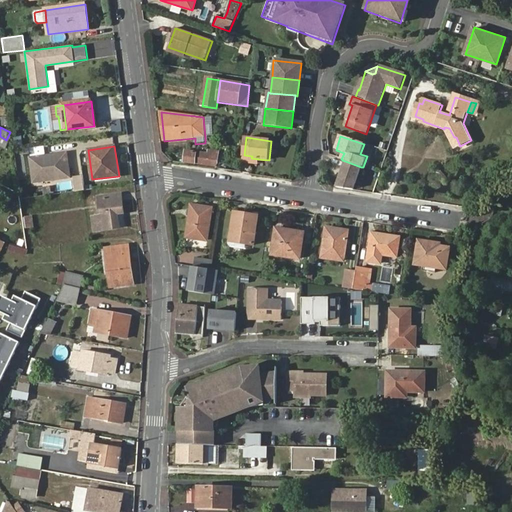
[(218,151),(208,150),(207,153),(185,150),(184,162),(217,166),(218,151)]
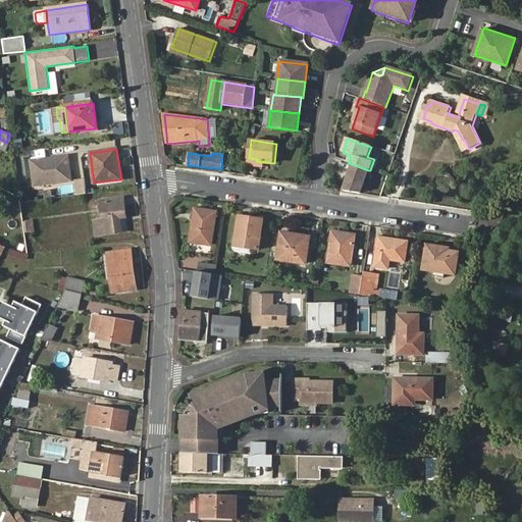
[(71,180),(68,155),(31,160),(34,180),(47,178),(47,184),(71,180)]
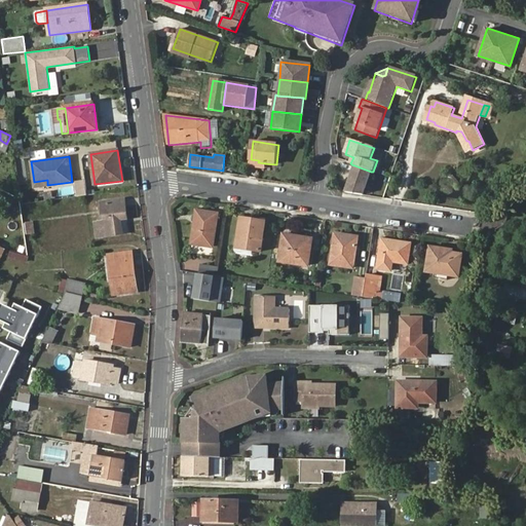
[(345,192),(364,195),(371,172),(354,165),(345,192)]
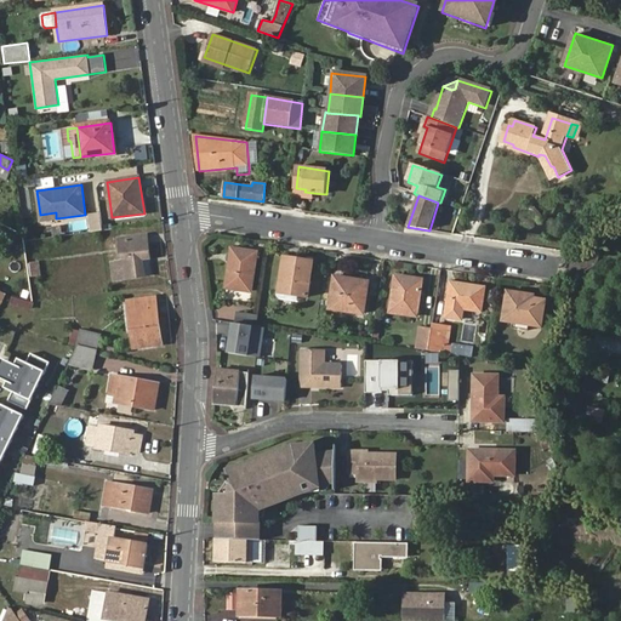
[(101,212),(90,215),(92,232),(103,231),(101,212)]
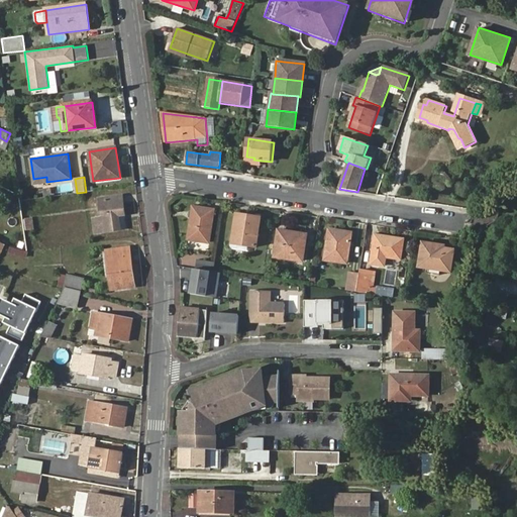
[(100,203),(106,203),(107,217),(94,219),(96,232),(120,229),(118,215),(124,214),(122,196),(100,199),(100,203)]
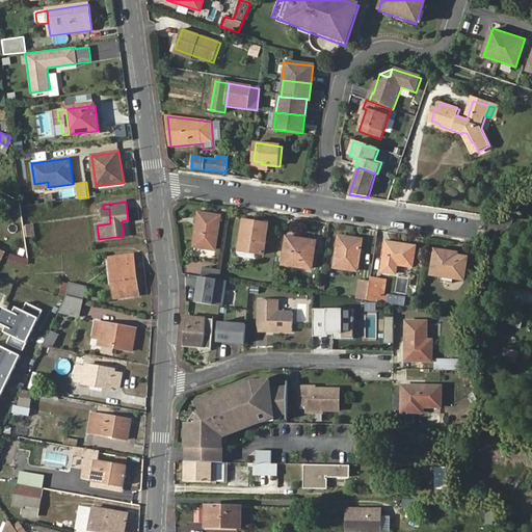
[(198,213),(193,246),(215,249),(220,216),(198,213)]
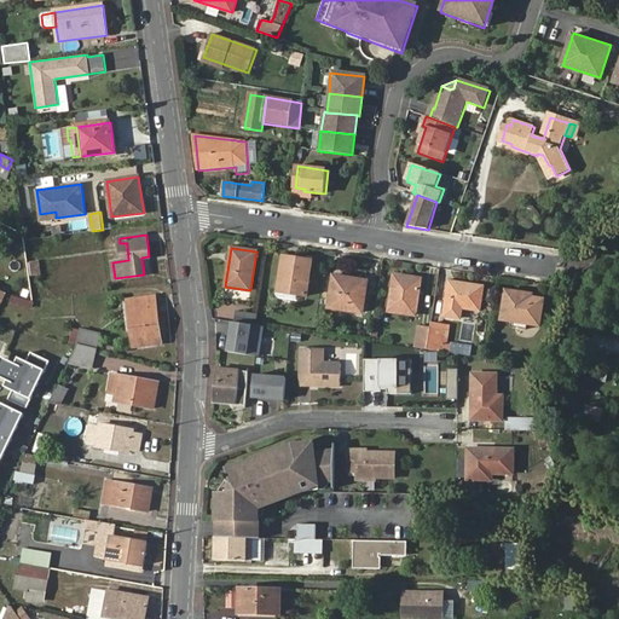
[(284,258),(278,293),(307,298),(312,261),(284,258)]
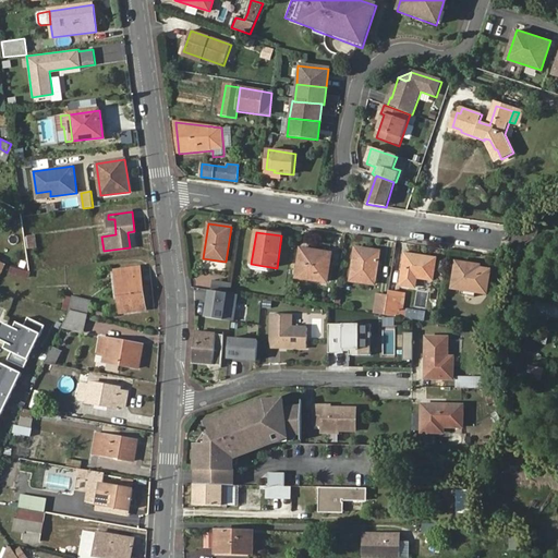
[(29,247),(37,246),(35,235),(28,238),(29,247)]
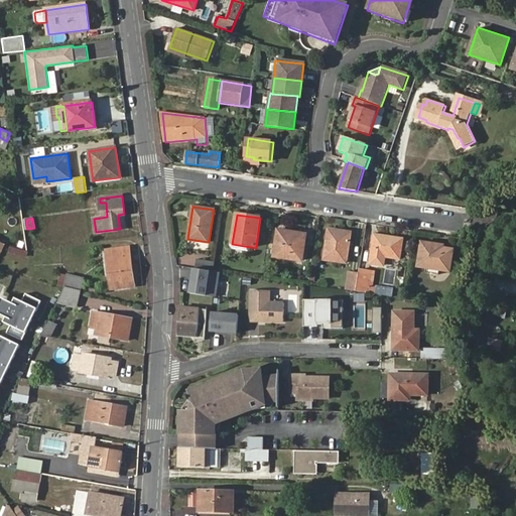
[(324,259),(346,263),(351,232),(328,230),(324,259)]
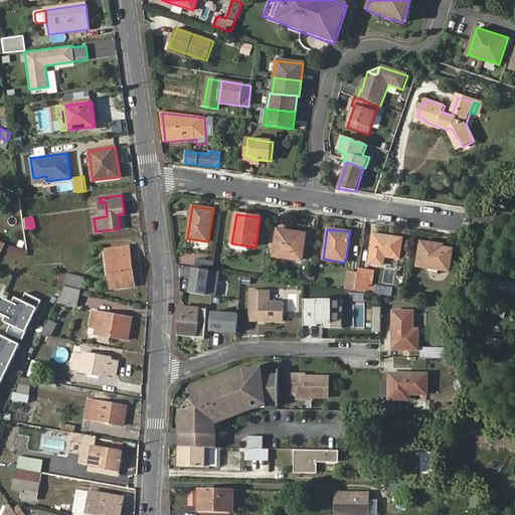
[(295,231),(295,235),(278,232),(274,256),(302,261),(306,233),(295,231)]
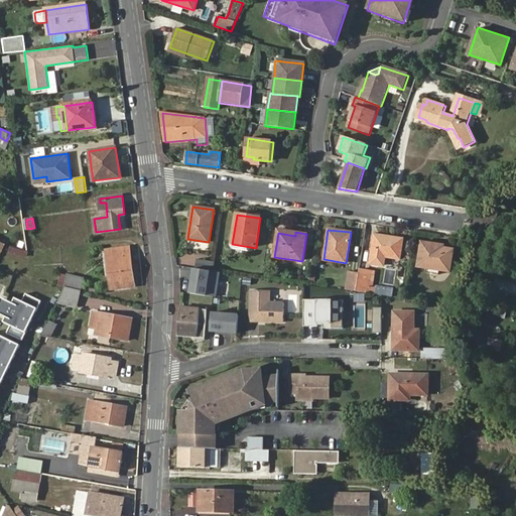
[(370,264),(384,266),(386,258),(399,260),(402,240),(375,236),(370,264)]
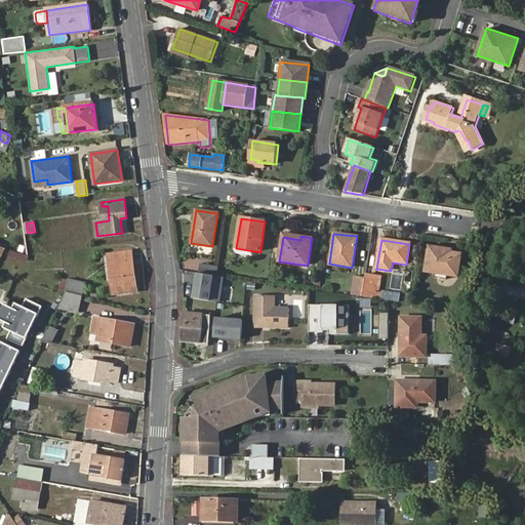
[(425,271),(458,276),(460,254),(438,250),(438,247),(429,246),(425,271)]
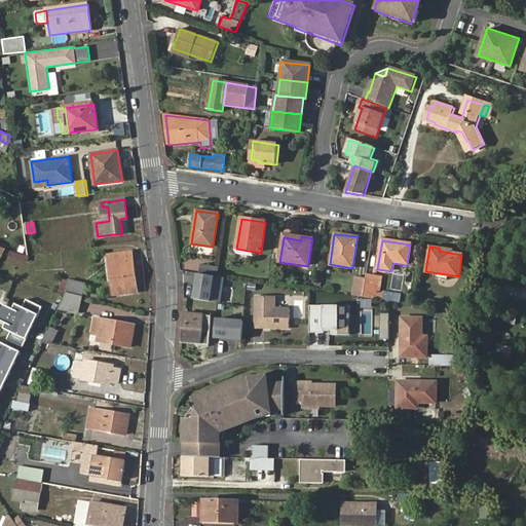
[(130,251),(108,255),(114,294),(137,292),(130,251)]
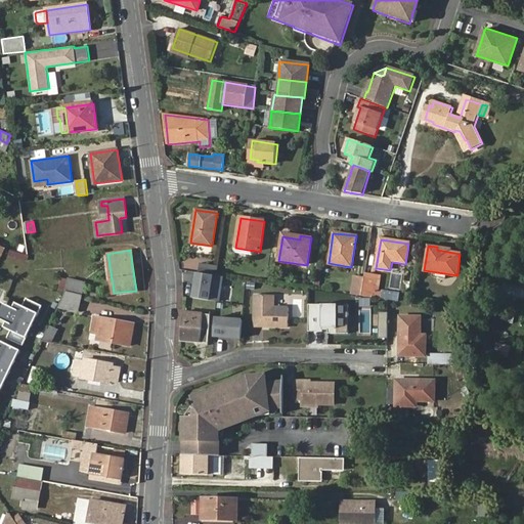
[(27,262),(29,256),(11,251),(9,256),(27,262)]
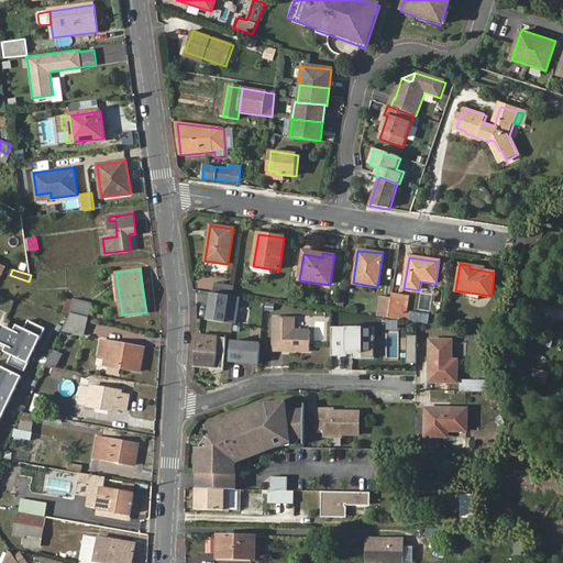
[(217,284),(214,293),(234,296),(236,287),(217,284)]
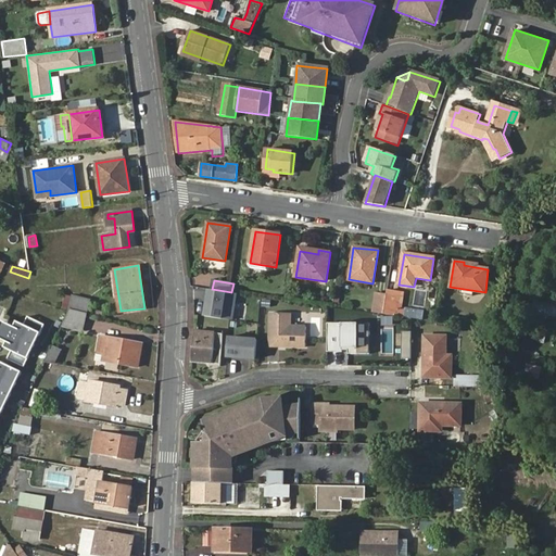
[(212,289),(209,289),(204,316),(232,319),(237,293),(231,292),(212,289)]
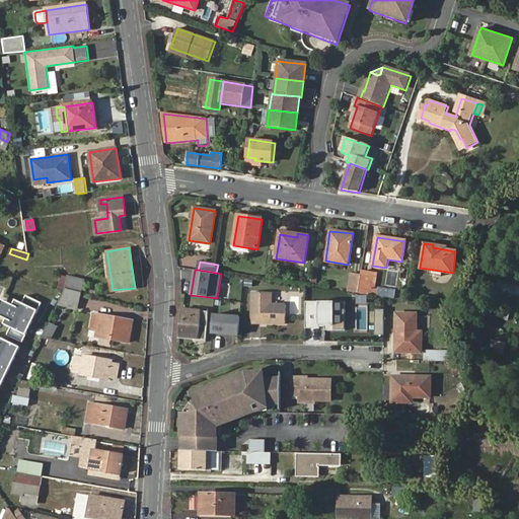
[(348,291),(359,293),(360,288),(361,276),(351,275),(348,291)]
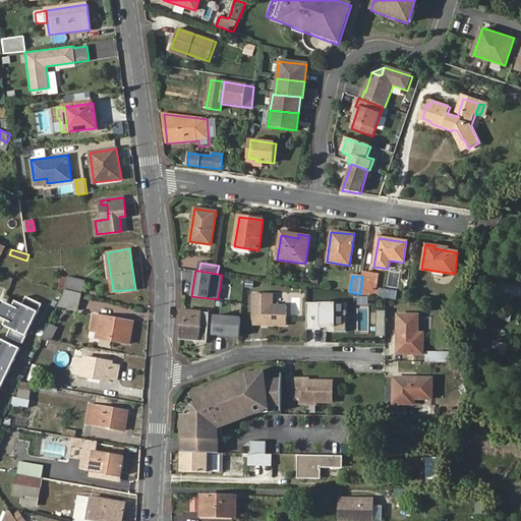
[(81,292),(83,281),(61,277),(59,287),(81,292)]
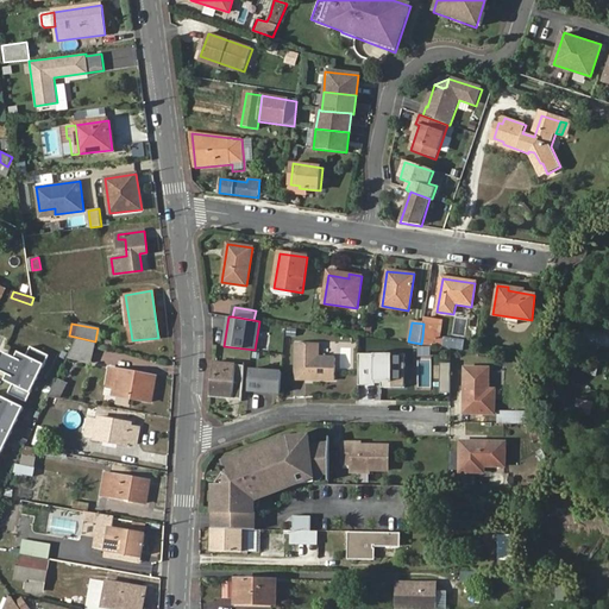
[(424,324),(422,338),(434,340),(435,334),(437,326),(424,324)]
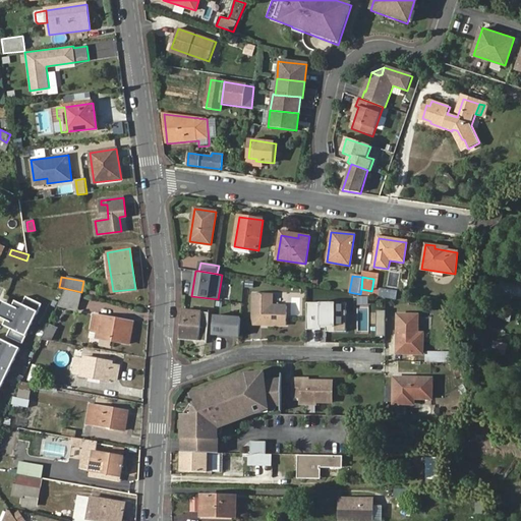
[(89,289),(87,296),(94,298),(96,291),(89,289)]
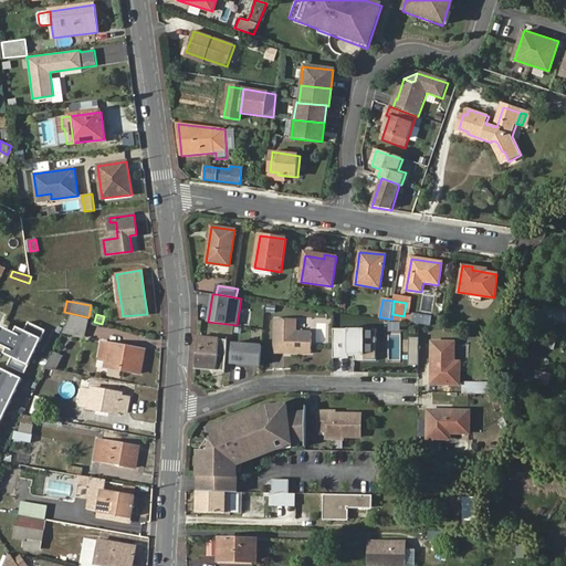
[(402,321),(402,322),(410,323),(411,317),(407,316),(404,316),(392,314),(391,320),(402,321)]
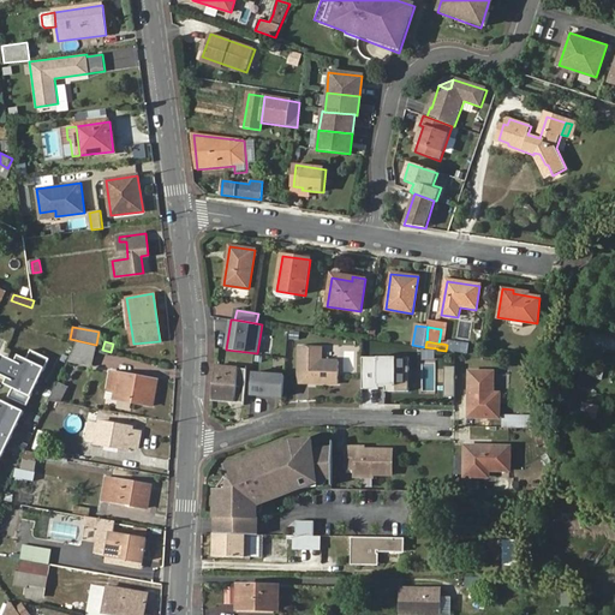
[(95,347),(76,342),(67,360),(90,366),(95,347)]
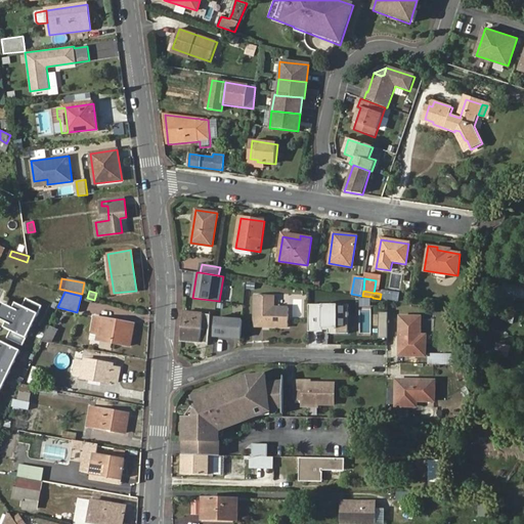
[(274,295),(255,295),(255,326),(263,326),(263,324),(270,324),(270,326),(289,326),(289,307),(274,307),(274,295)]
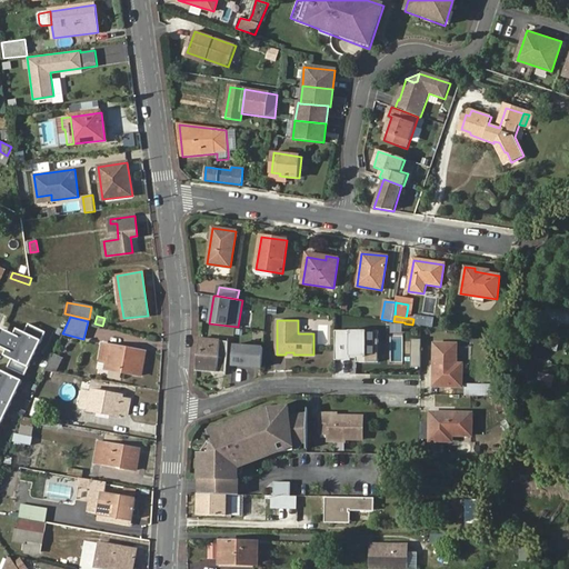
[(3,355),(28,366),(43,331),(28,323),(25,331),(17,328),(13,333),(1,328),(0,330),(0,345),(7,348),(3,355)]
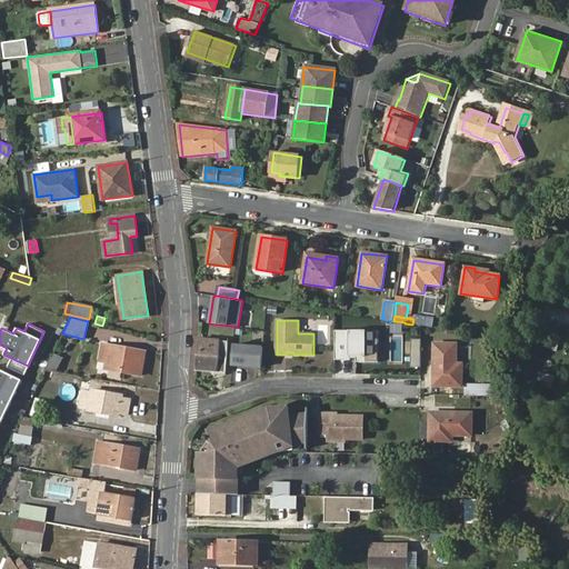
[(336,331),(335,359),(350,359),(350,357),(356,357),(356,362),(378,363),(379,331),(336,331)]
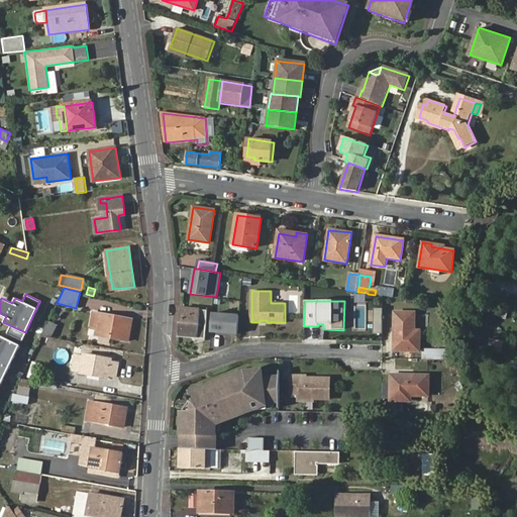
[(181,308),(178,336),(205,338),(207,311),(181,308)]
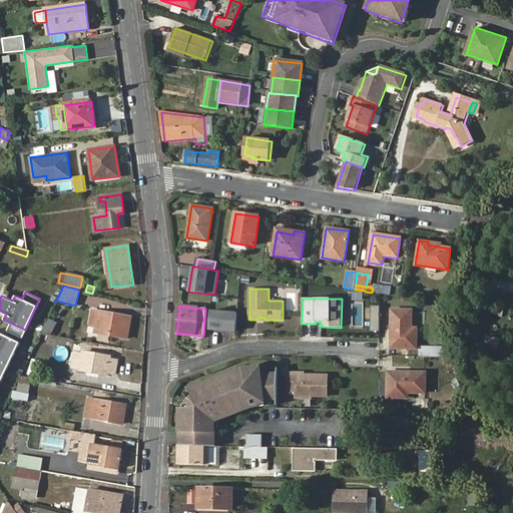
[(371,332),(379,332),(380,307),(371,307),(371,332)]
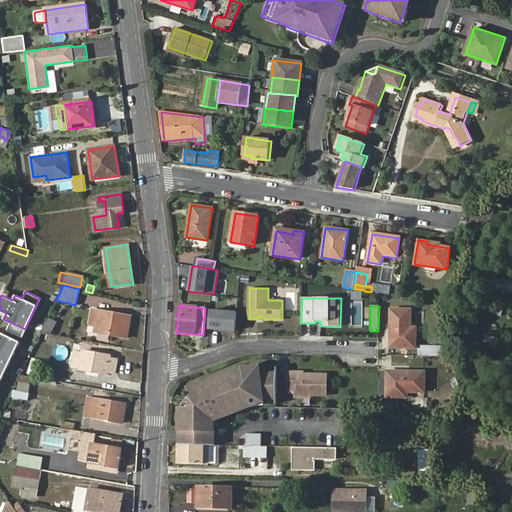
[(127,338),(131,316),(93,309),(90,325),(96,326),(95,332),(127,338)]
